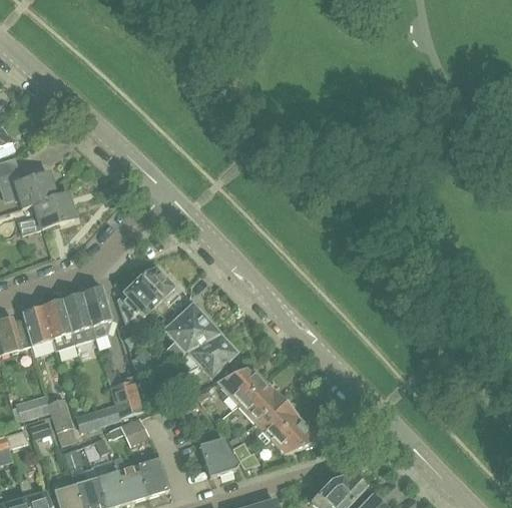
[(0,155),(16,149),(13,143),(15,142),(0,130),(0,155)]
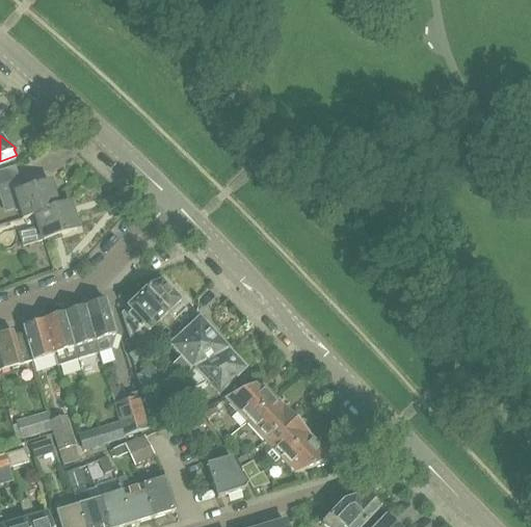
[(16,162),(0,166),(0,183),(6,204),(19,201),(23,215),(35,211),(35,210),(58,203),(57,202),(50,177),(16,187),(12,177),(20,175),(16,162)]
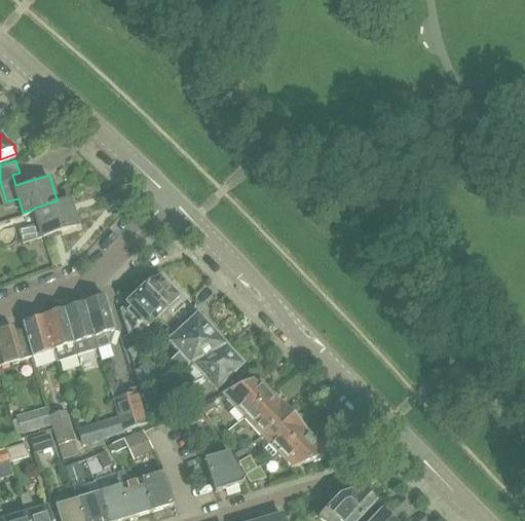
[(69,195),(57,199),(58,200),(35,208),(35,209),(38,220),(19,226),(23,238),(77,222),(69,195)]
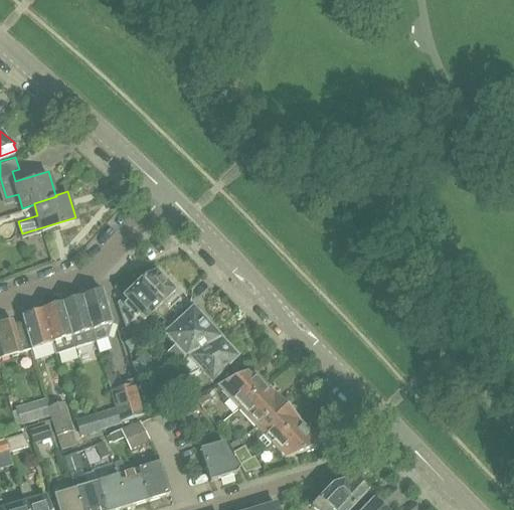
[(161,313),(167,320),(178,313),(170,304),(179,295),(173,289),(175,288),(157,269),(156,269),(155,266),(145,269),(146,272),(145,273),(134,284),(155,307),(161,313)]
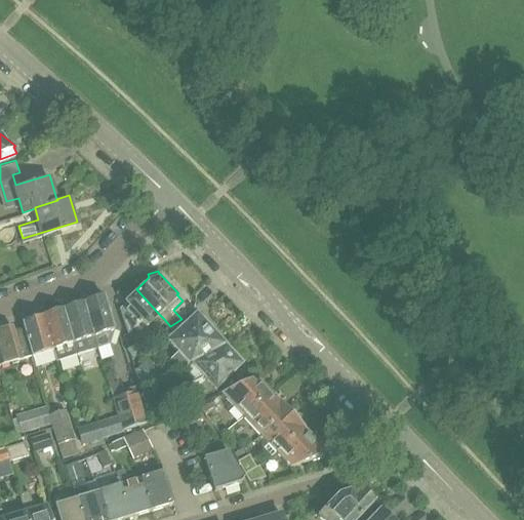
[(147,322),(158,313),(136,289),(135,289),(132,289),(128,290),(127,293),(128,297),(120,305),(128,330),(142,317),(147,322)]
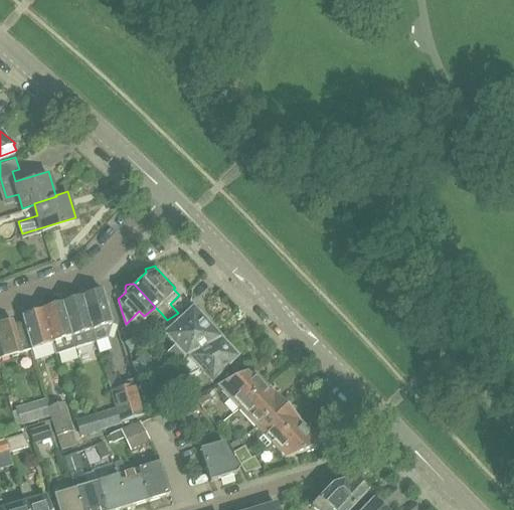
[(92,291),(80,294),(92,326),(95,338),(108,334),(113,319),(103,287),(101,288),(99,286),(92,288),(92,291)]
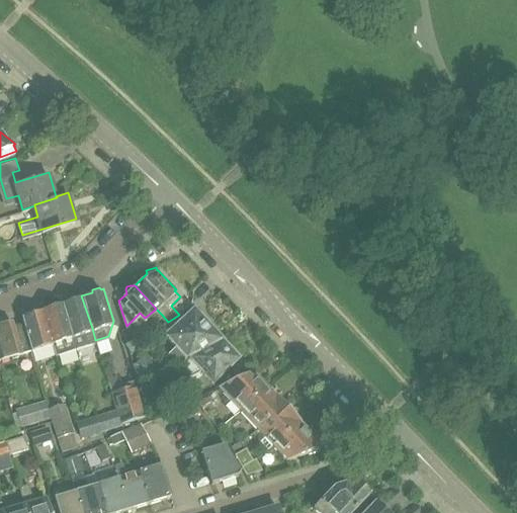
[(66,301),(62,302),(72,335),(92,328),(81,295),(74,297),(73,296),(66,298),(66,301)]
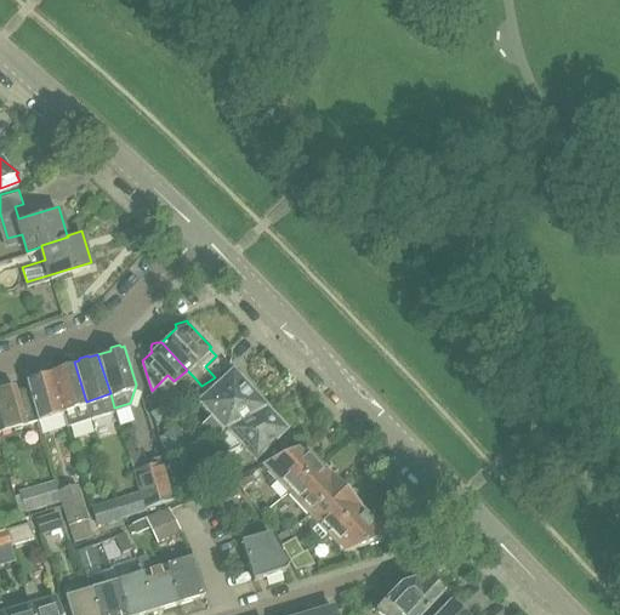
[(63,366),(50,370),(62,409),(67,423),(91,415),(86,402),(74,362),(73,362),(72,360),(63,363),(63,366)]
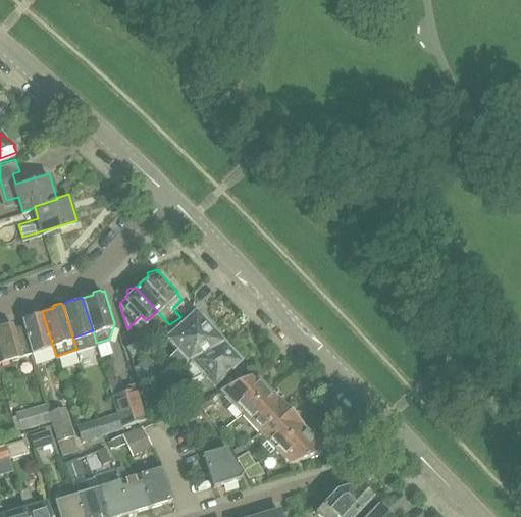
[(166,335),(177,348),(168,356),(179,368),(181,366),(189,360),(192,357),(223,340),(220,338),(220,333),(215,328),(213,328),(205,319),(205,316),(201,311),(197,311),(195,309),(166,335)]
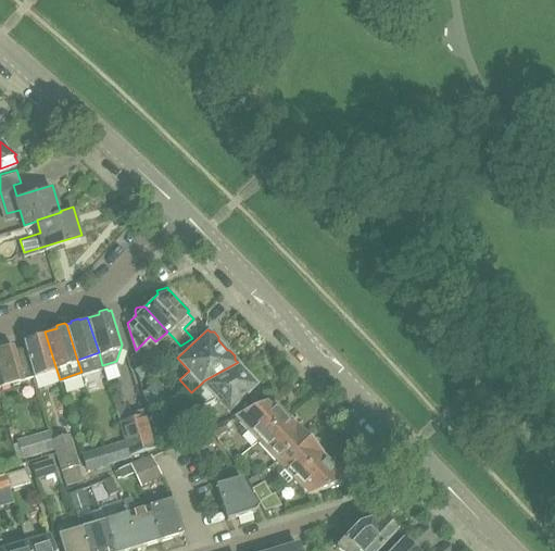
[(25,343),(24,343),(34,374),(55,366),(45,332),(36,334),(34,333),(27,335),(26,337),(23,338),(25,343)]
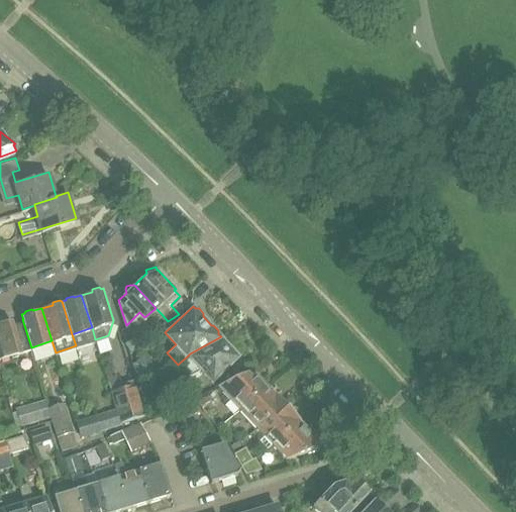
[(13,317),(0,321),(0,355),(31,347),(22,319),(14,322),(13,317)]
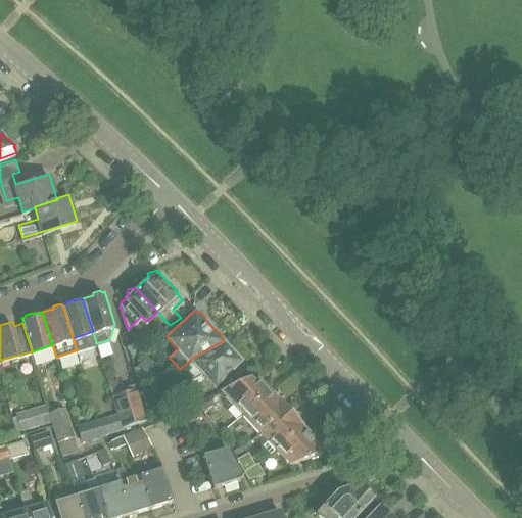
[(138,335),(126,344),(133,354),(145,344),(138,335)]
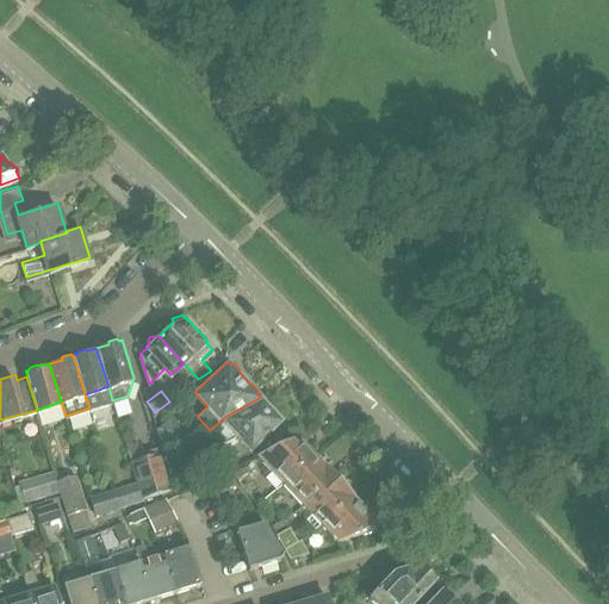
[(221,421),(212,428),(224,440),(238,433),(250,447),(252,446),(258,453),(283,441),(271,428),(281,418),(278,416),(278,412),(273,408),(269,406),(261,397),(224,417),(221,421)]
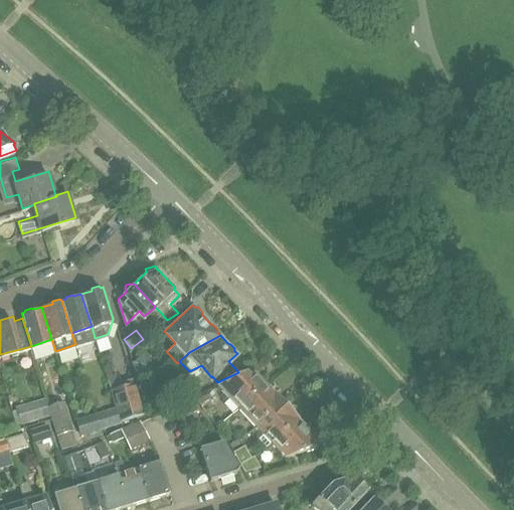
[(140,379),(161,370),(156,359),(136,367),(140,379)]
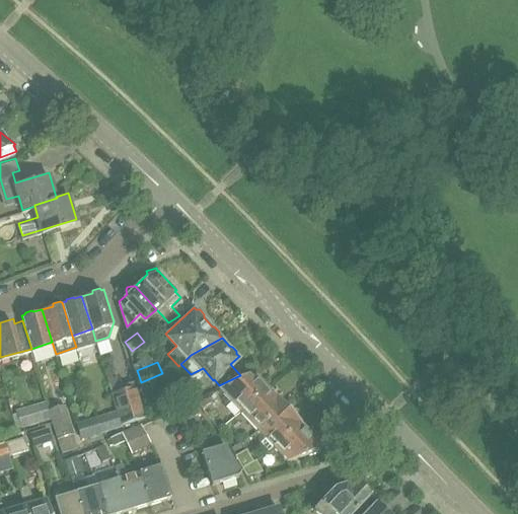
[(240,375),(219,385),(218,386),(240,409),(267,383),(267,381),(262,376),(259,376),(257,374),(251,377),(247,372),(240,375)]
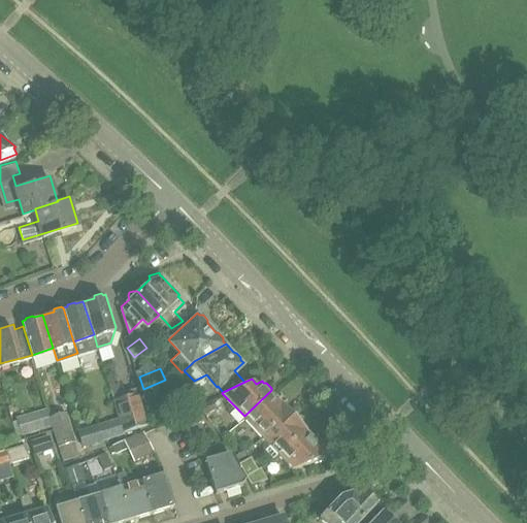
[(123,428),(124,428),(149,421),(138,389),(113,399),(123,428)]
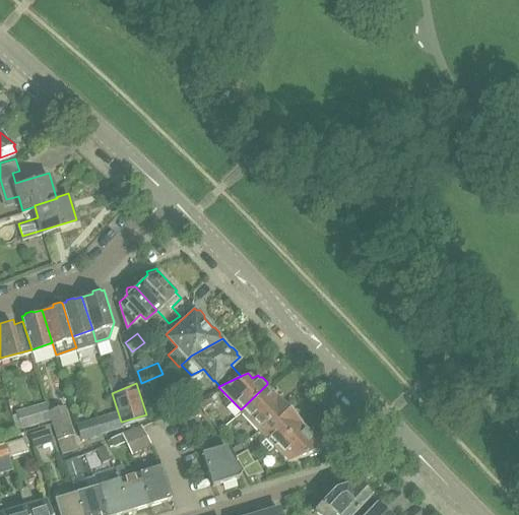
[(241,409),(257,428),(283,403),(279,398),(278,398),(278,393),(273,388),(270,388),(267,385),(267,384),(241,409)]
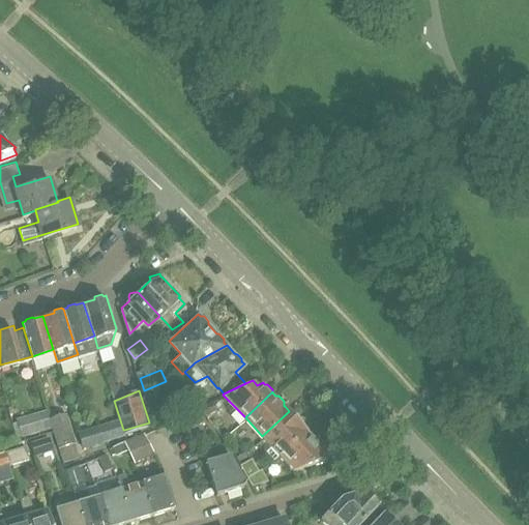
[(201,402),(205,412),(217,407),(214,398),(201,402)]
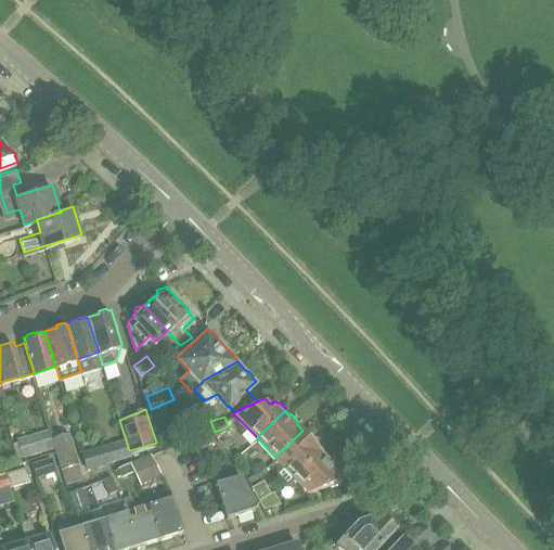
[(23,455),(43,448),(54,445),(49,425),(16,435),(23,455)]
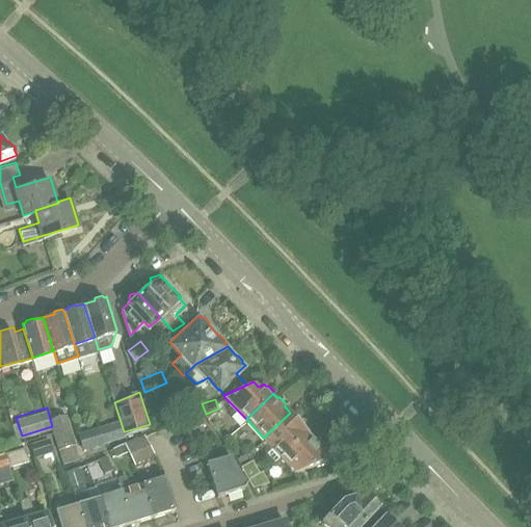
[(198,409),(177,418),(186,430),(206,420),(198,409)]
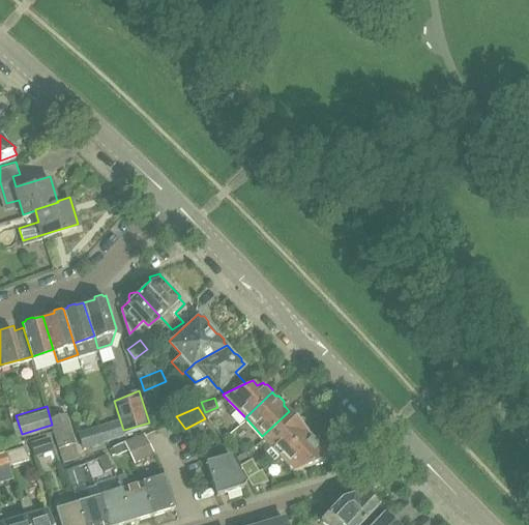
[(49,414),(53,428),(58,444),(76,439),(66,409),(49,414)]
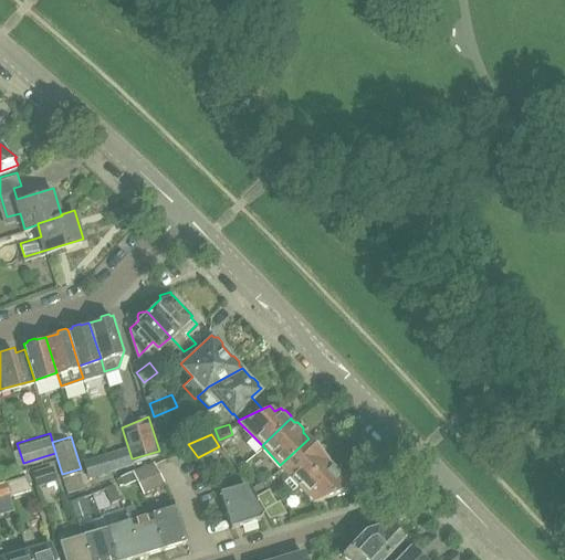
[(280,465),(297,483),(326,456),(309,439),(280,465)]
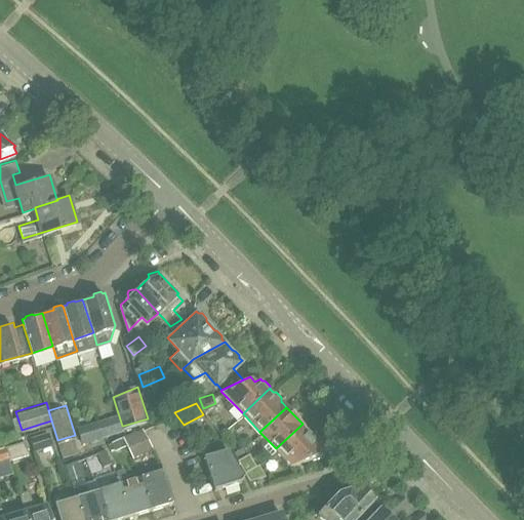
[(98,418),(77,425),(82,440),(103,434),(98,418)]
